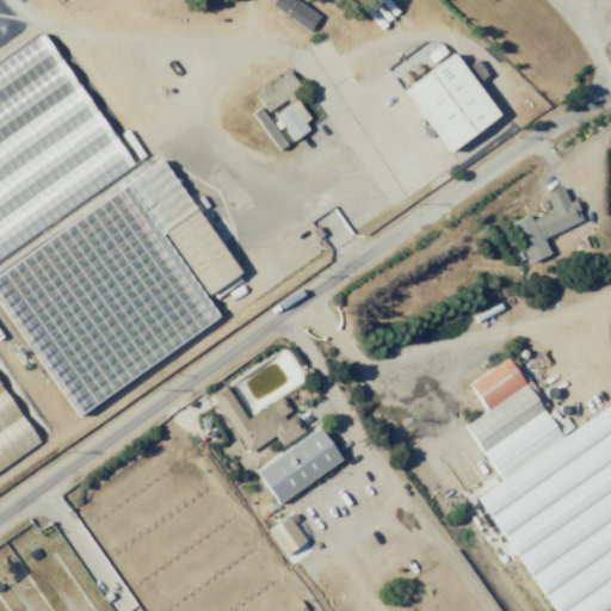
[(321,18),(297,0),(275,0),(272,5),(309,34),(321,18)]
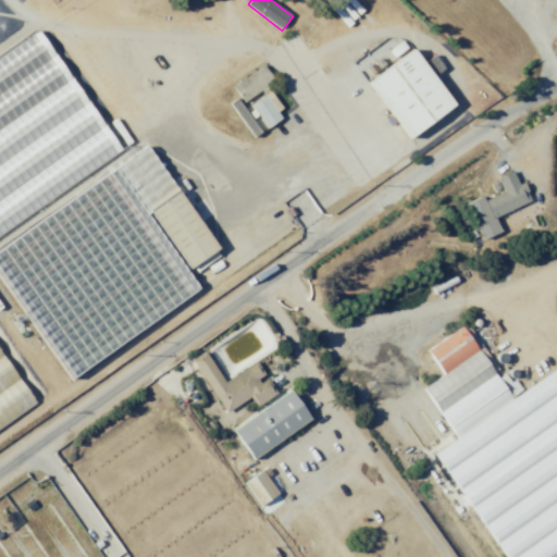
[(0,10),(0,40),(14,33),(0,10)]
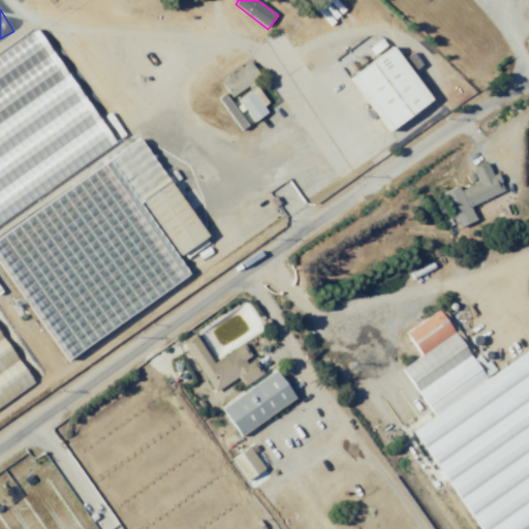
[(0,222),(118,150),(42,29),(0,55),(0,222)]
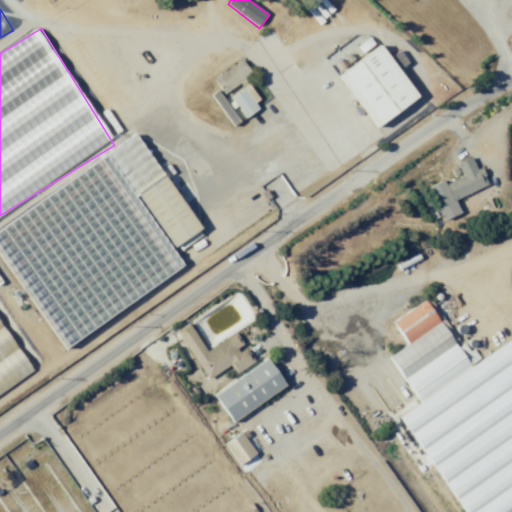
[(422,98),(403,70),(412,64),(403,50),(392,57),(384,46),(340,75),(375,129),(422,98)]
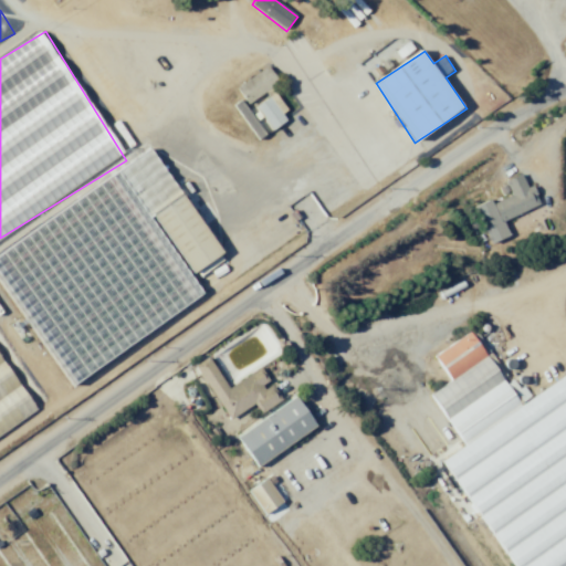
[(238,87),(249,104),(280,84),(270,67),(238,87)]
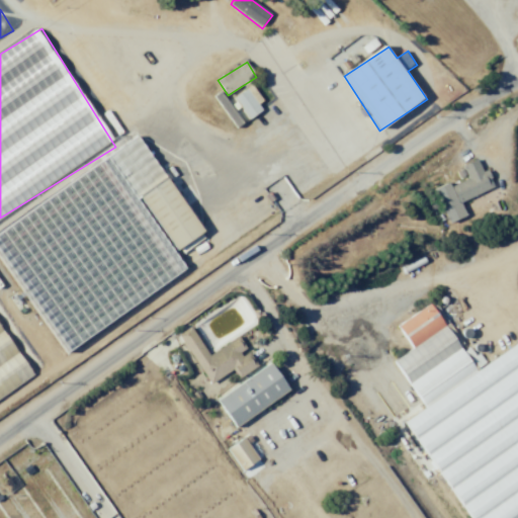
[(250,120),(263,110),(248,89),(235,98),(250,120)]
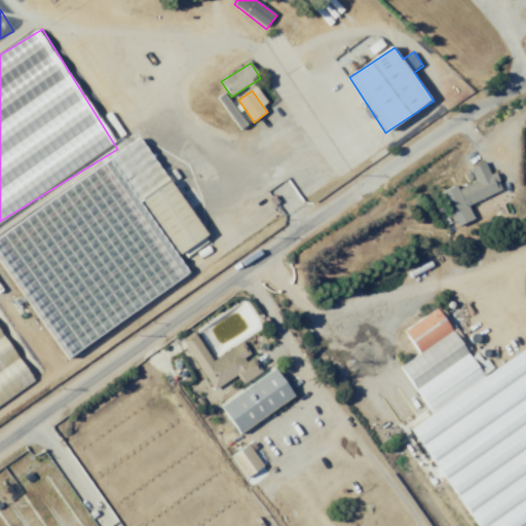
[(477,183),(460,188),(466,205),(501,193),(490,161),(471,168),(477,183)]
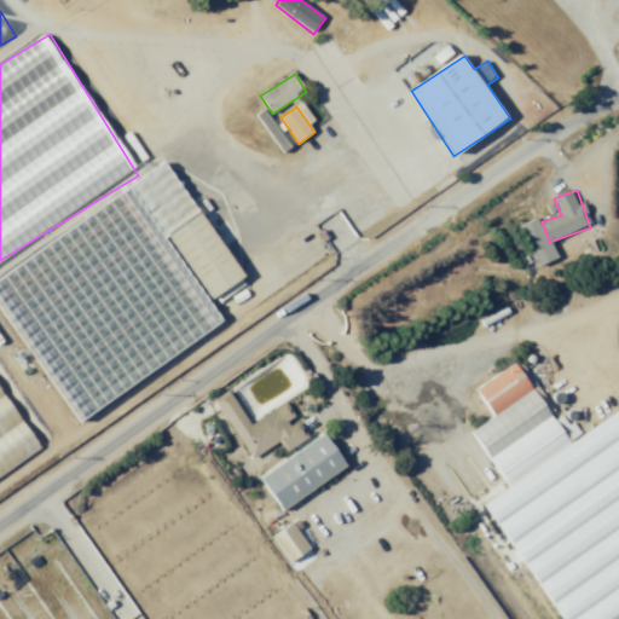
[(0,277),(0,359),(52,439),(215,333),(125,196),(0,277)]
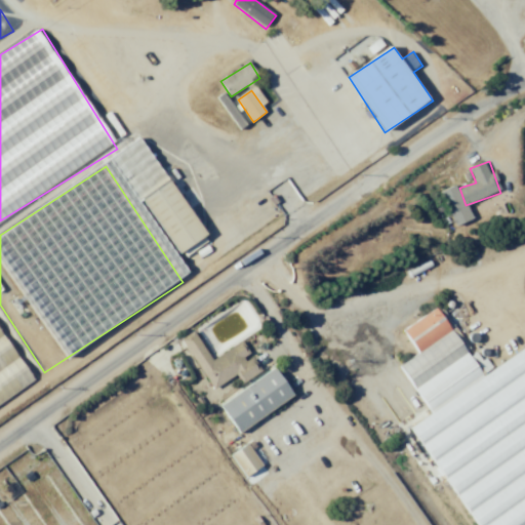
[(209,235),(172,180),(143,200),(179,255),(209,235)]
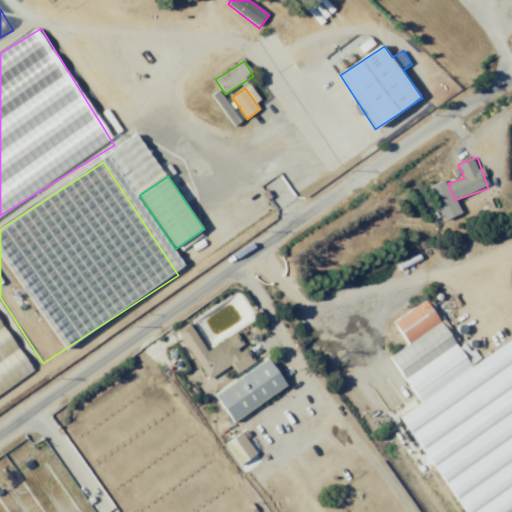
[(511,334),(468,362),(429,300),(393,322),(408,346),(389,357),(419,405),(402,415),(462,511),(507,511),(511,509),(511,334)]
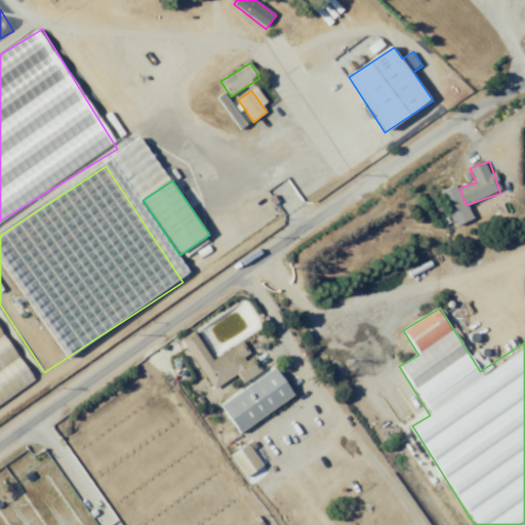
[(0,408),(36,387),(0,329),(0,408)]
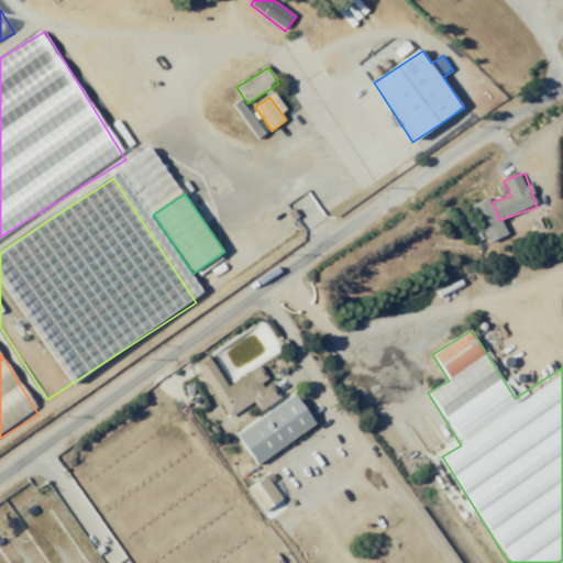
[(229,418),(255,403),(261,411),(280,399),(261,366),(229,386),(210,355),(196,363),(229,418)]
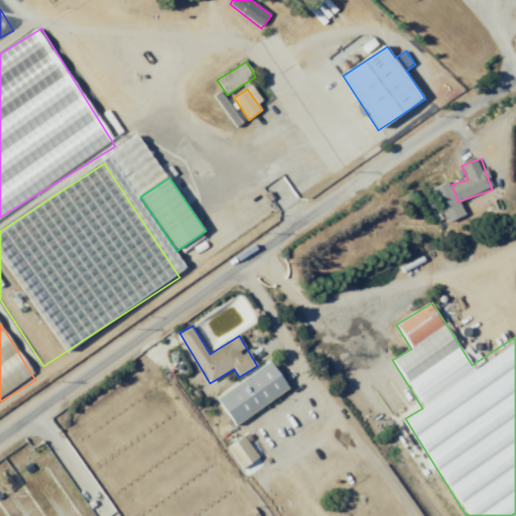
[(218,398),(236,425),(290,389),(272,363),(218,398)]
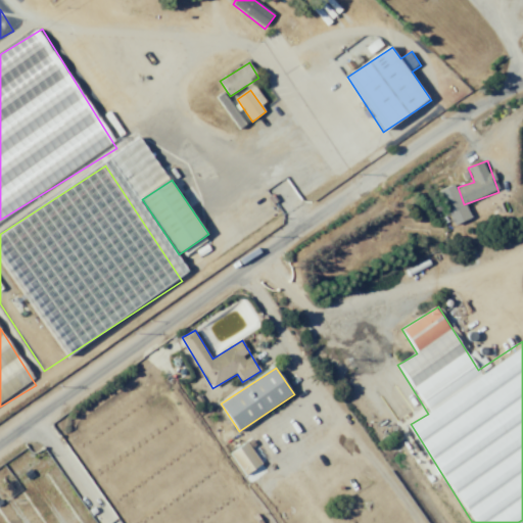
[(251,453),(240,459),(236,452),(234,453),(246,474),(259,467),(251,453)]
